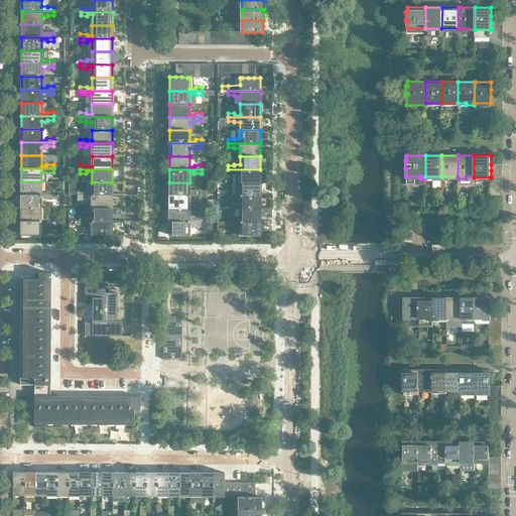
[(260,182),(260,169),(228,169),(228,173),(234,173),(234,174),(240,174),(240,182),(260,182)]
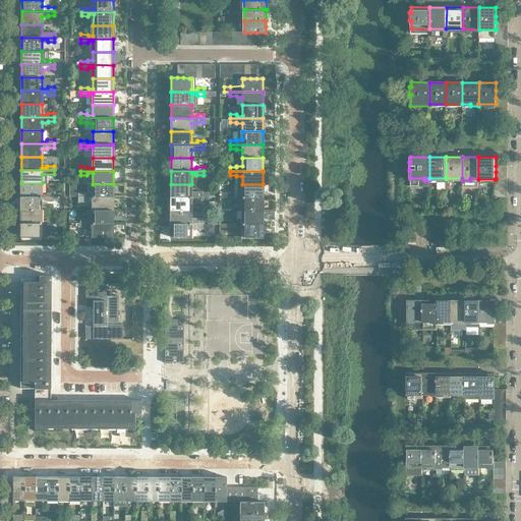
[(42,194),(42,183),(21,183),(21,196),(54,196),(54,192),(47,192),(46,194),(42,194)]
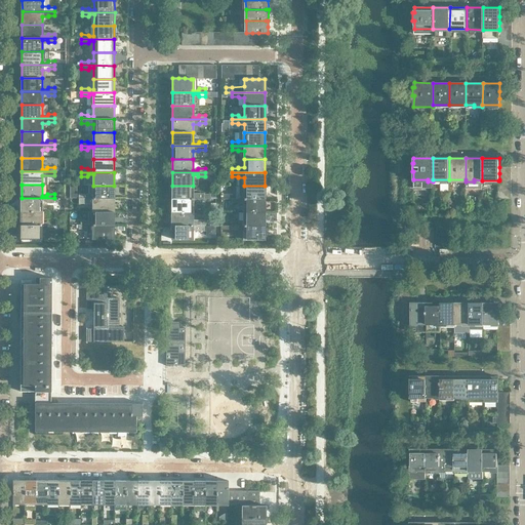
[(114,199),(114,186),(93,186),(93,194),(87,194),(87,195),(81,195),(81,198),(114,199)]
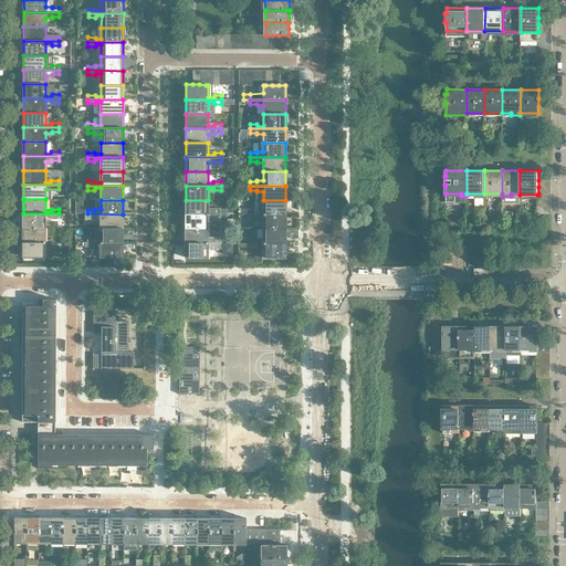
[(208,209),(208,200),(186,200),(186,215),(221,215),(227,215),(227,210),(215,210),(215,209),(208,209)]
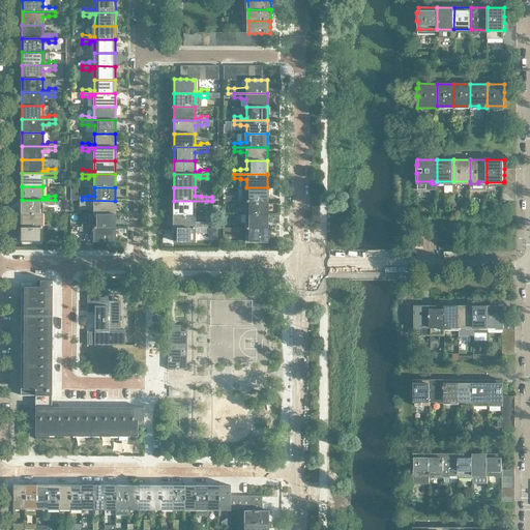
[(267,201),(267,187),(246,187),(246,196),(240,196),(240,197),(234,197),(234,201),(267,201)]
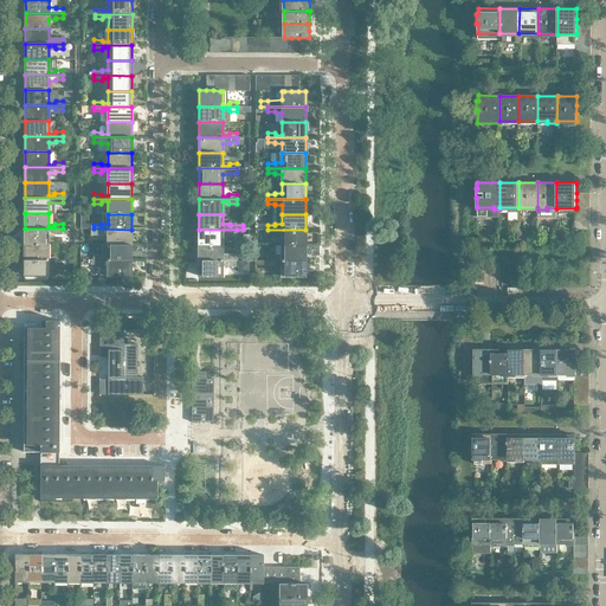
[(47,244),(49,231),(53,231),(55,233),(63,233),(63,229),(25,229),(25,244),(47,244)]
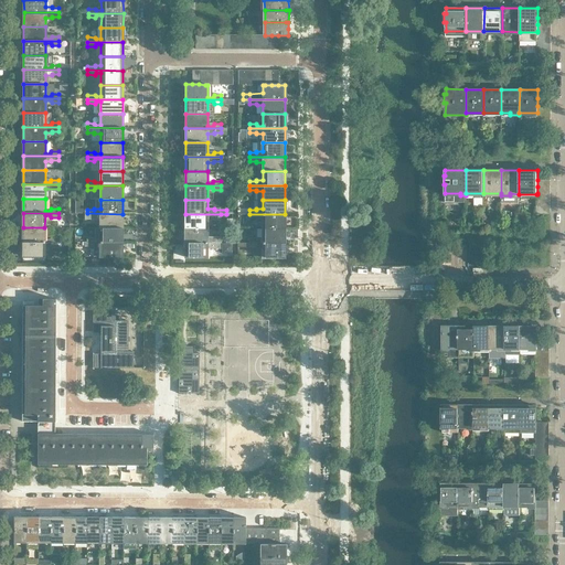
[(123,228),(123,214),(87,213),(87,219),(94,219),(95,216),(100,216),(100,228),(123,228)]
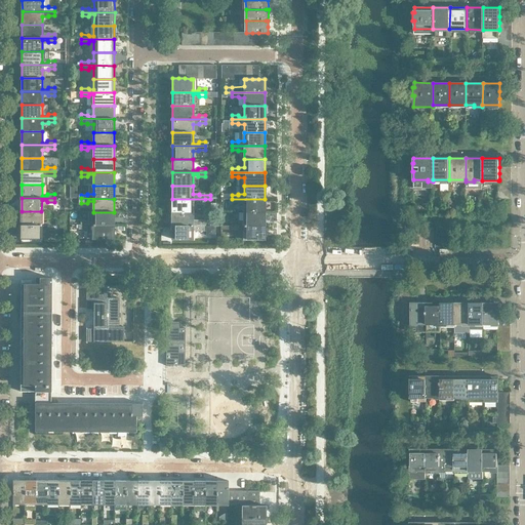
[(193,212),(193,201),(197,201),(198,203),(205,203),(205,199),(172,199),(172,212),(193,212)]
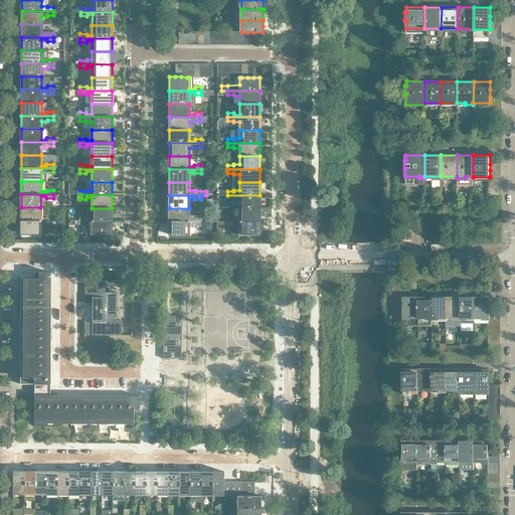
[(260,208),(260,195),(227,195),(227,199),(233,199),(234,197),(239,197),(239,208),(260,208)]
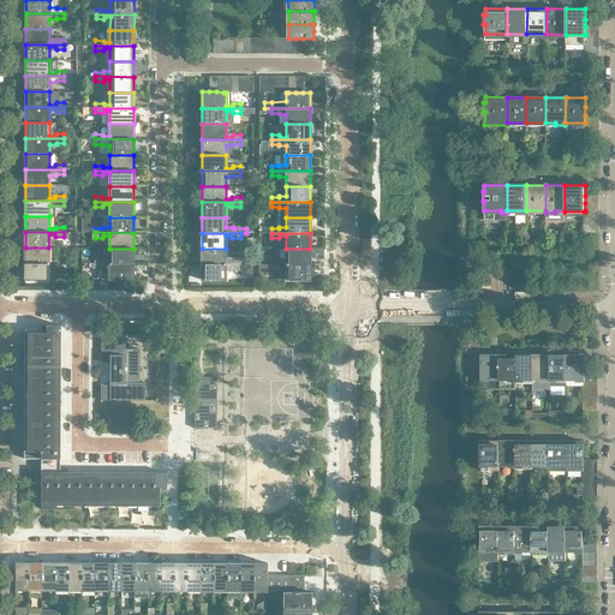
[(48,261),(48,248),(25,248),(24,263),(63,263),(63,258),(55,258),(54,261),(48,261)]
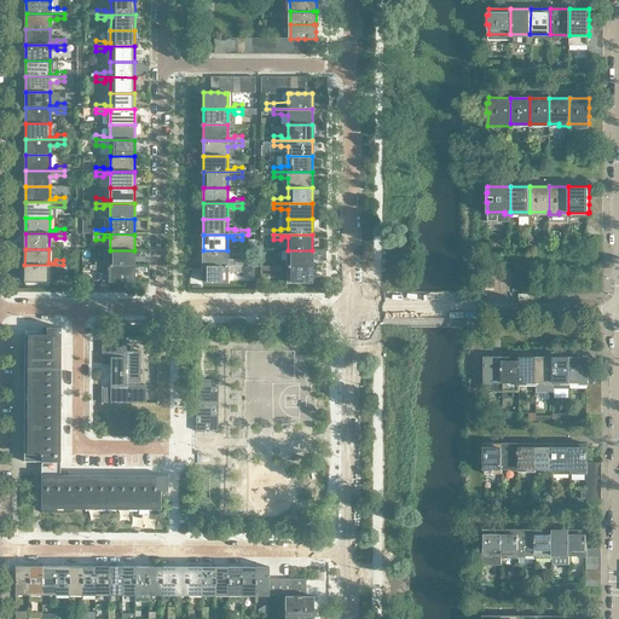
[(134,266),(134,250),(110,250),(110,262),(104,262),(103,261),(96,261),(96,266),(134,266)]
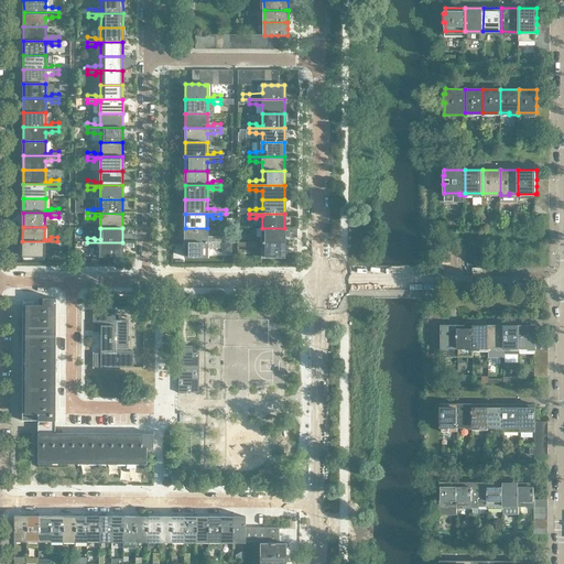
[(207,240),(207,228),(185,228),(185,242),(220,242),(220,238),(213,238),(212,240),(207,240)]
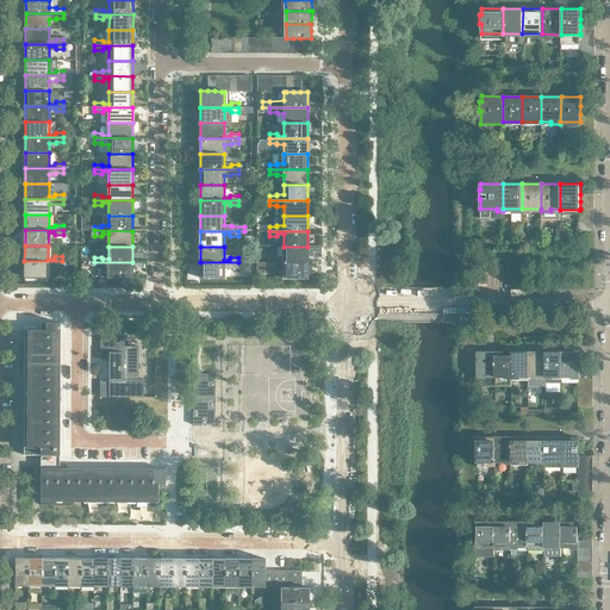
[(307,262),(307,247),(284,247),(284,260),(278,260),(277,257),(269,257),(269,262),(307,262)]
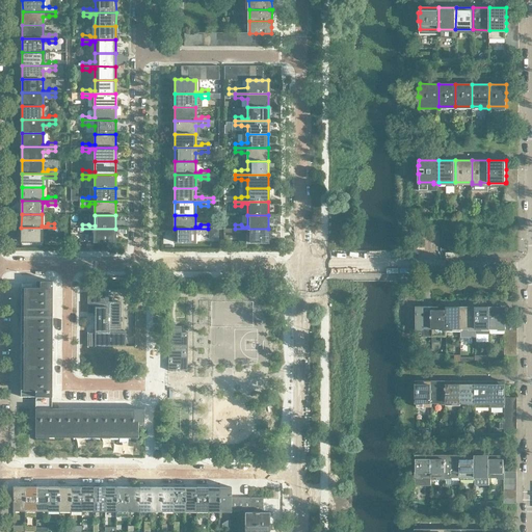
[(42,241),(42,233),(48,233),(48,232),(54,232),(54,231),(56,231),(56,233),(59,233),(59,228),(54,228),(21,228),(21,241),(42,241)]
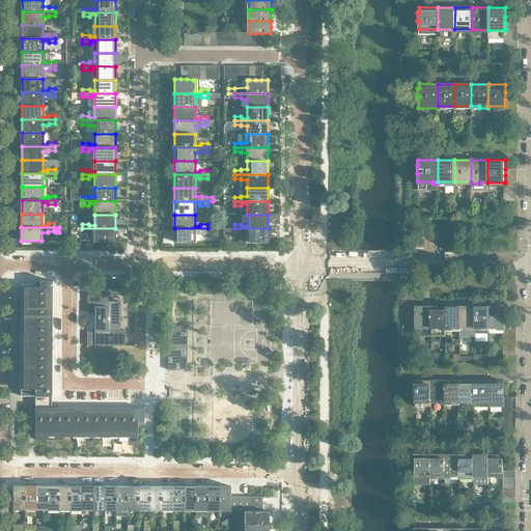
[(114,242),(115,228),(82,228),(81,231),(88,232),(89,230),(94,230),(93,242),(114,242)]
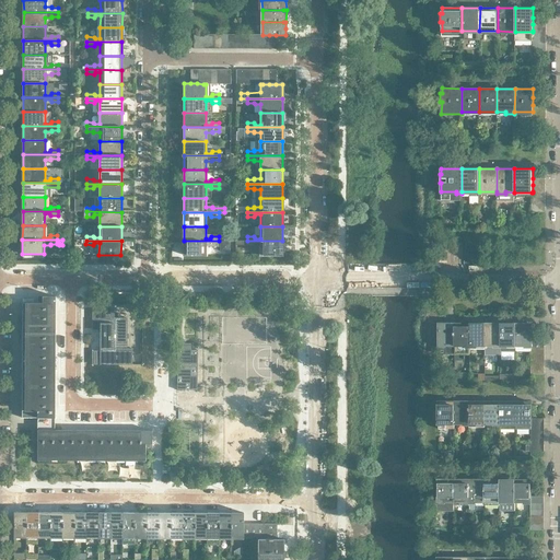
[(205,255),(206,246),(219,246),(219,241),(184,241),(183,255),(205,255)]
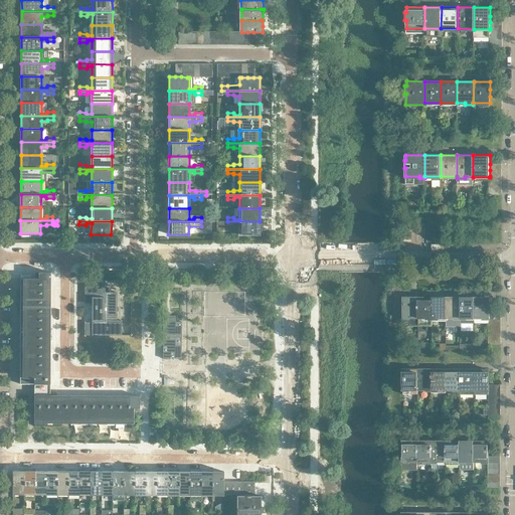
[(259,234),(260,221),(227,221),(227,225),(233,225),(234,223),(239,223),(238,234),(259,234)]
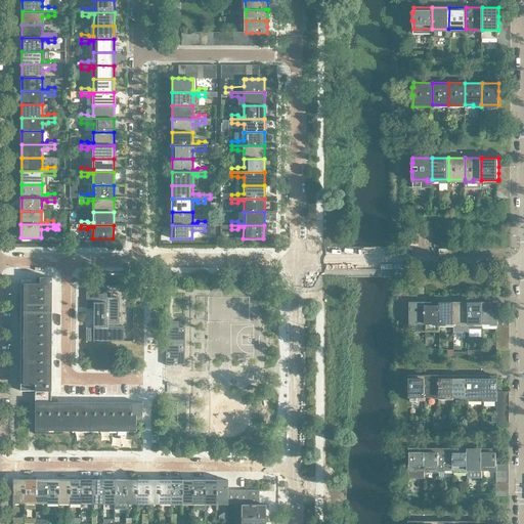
[(51,391),(51,277),(39,277),(39,284),(20,284),(20,391),(35,391),(51,391)]
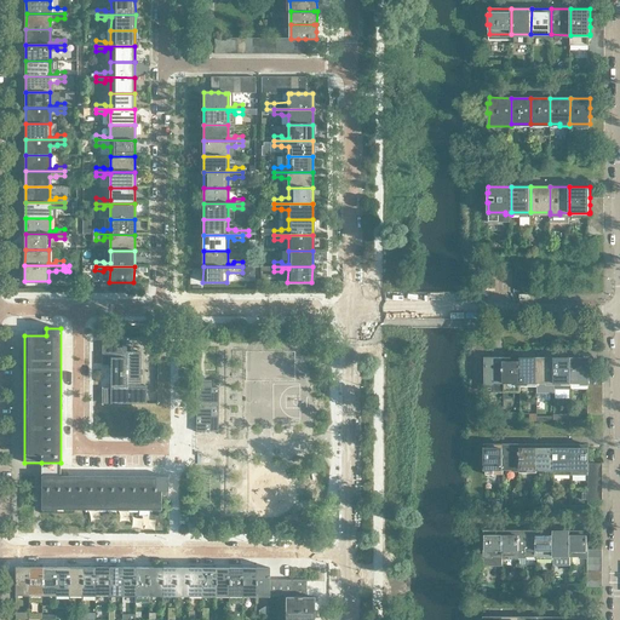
[(141,386),(141,352),(126,352),(126,338),(102,338),(102,366),(109,366),(109,365),(112,365),(112,369),(110,369),(110,386),(112,386),(112,389),(102,389),(102,403),(147,403),(147,386),(141,386)]
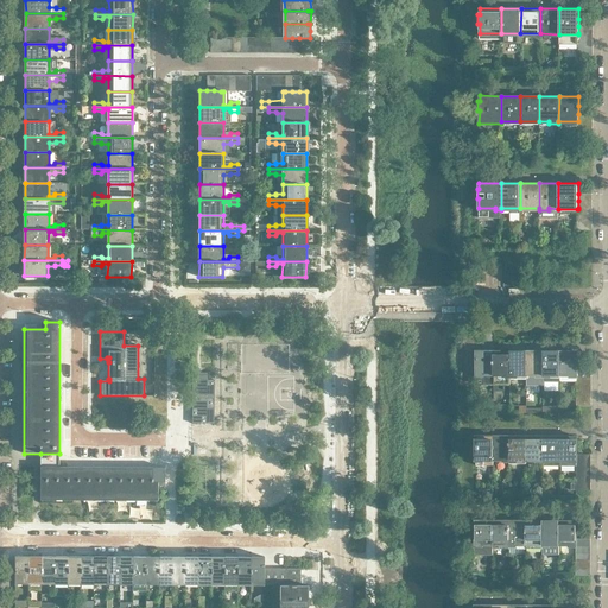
[(494,375),(494,352),(476,352),(476,375),(494,375)]
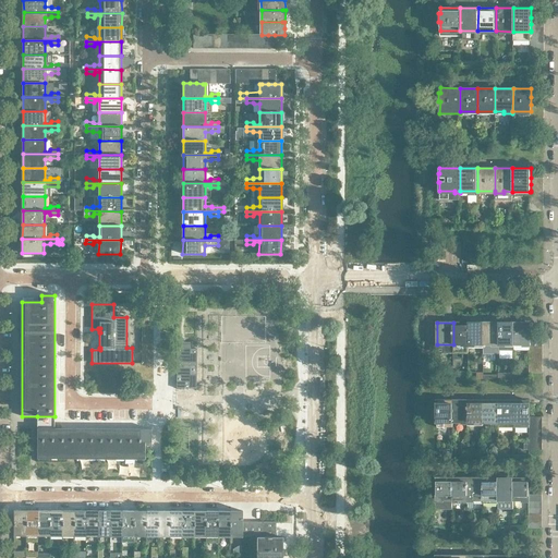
[(469,344),(469,323),(453,323),(453,344),(469,344)]
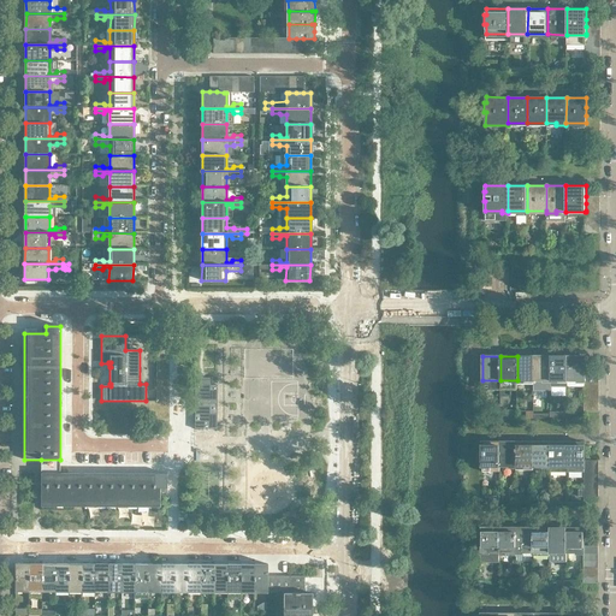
[(534,383),(534,380),(534,356),(517,356),(517,380),(517,383),(534,383)]
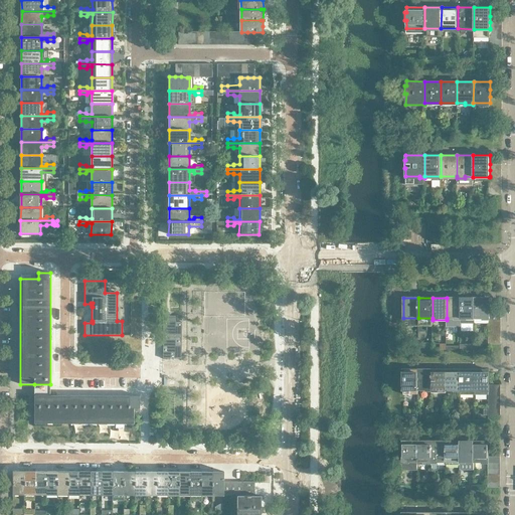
[(461,318),(461,298),(447,298),(447,318),(461,318)]
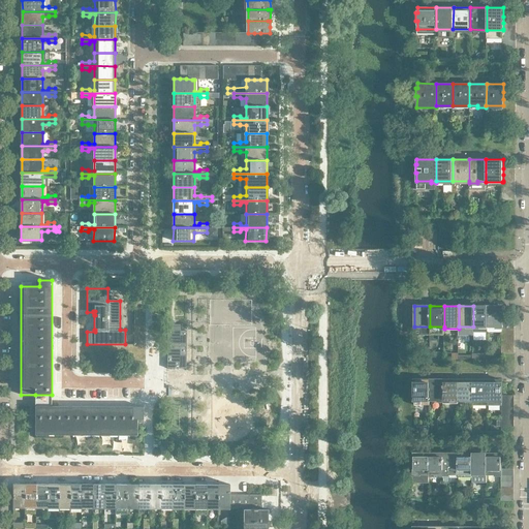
[(488,327),(488,306),(473,306),(473,327),(488,327)]
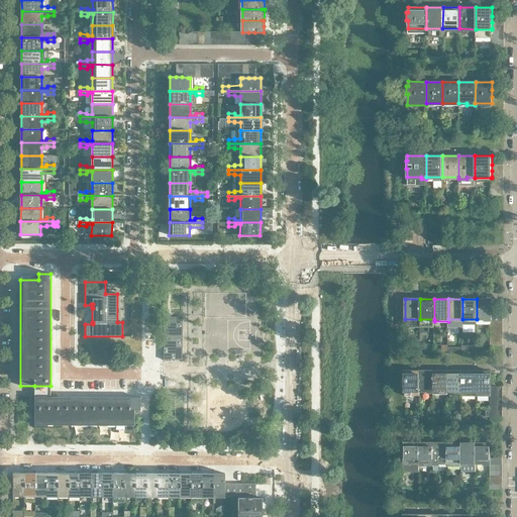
[(491,314),(491,299),(477,299),(477,319),(491,319),(491,320),(503,320),(503,314),(491,314)]
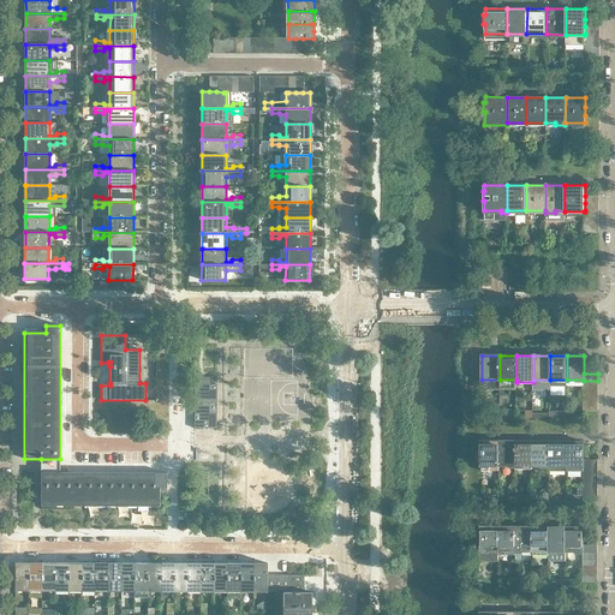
[(193,407),(193,428),(216,428),(216,383),(209,383),(209,378),(197,378),(193,378),(193,407)]
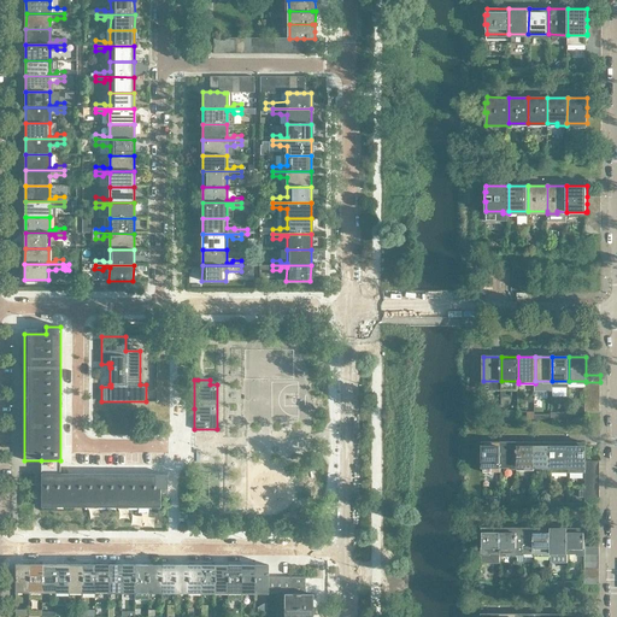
[(500,466),(500,442),(483,442),(483,466),(500,466)]
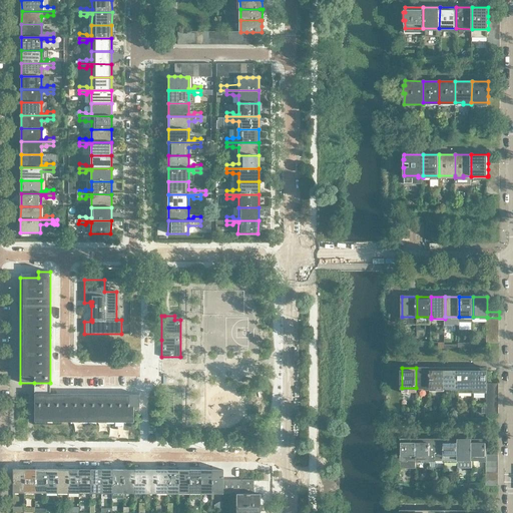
[(430,388),(430,368),(416,368),(416,388),(430,388)]
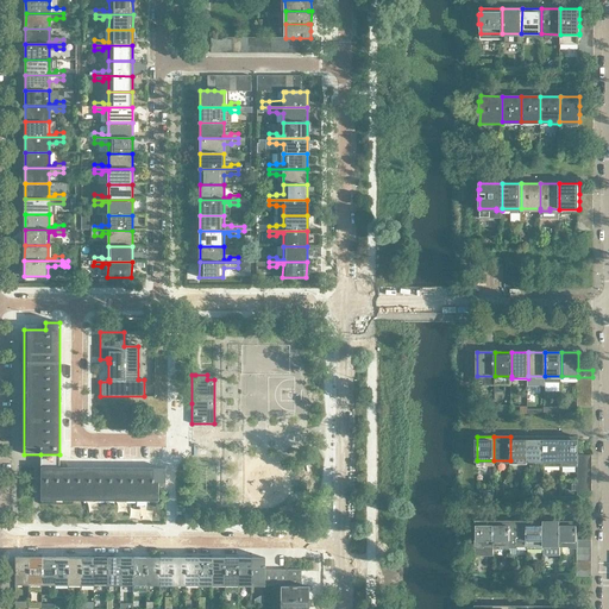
[(527,460),(527,437),(510,437),(510,460),(527,460)]
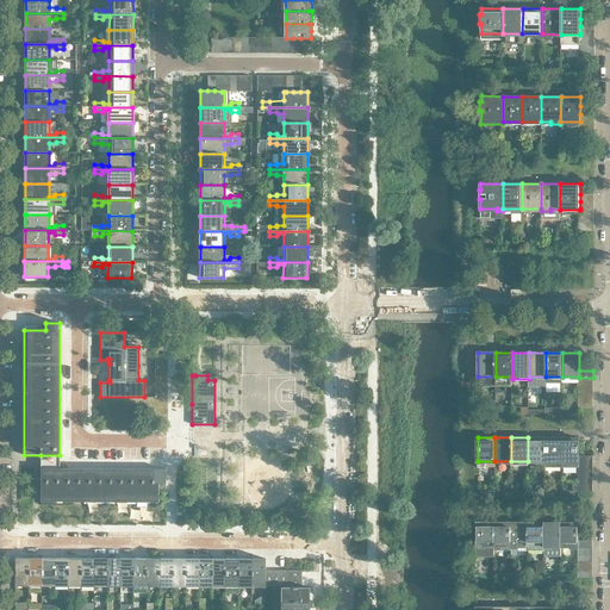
[(545,461),(545,437),(528,437),(528,461),(545,461)]
